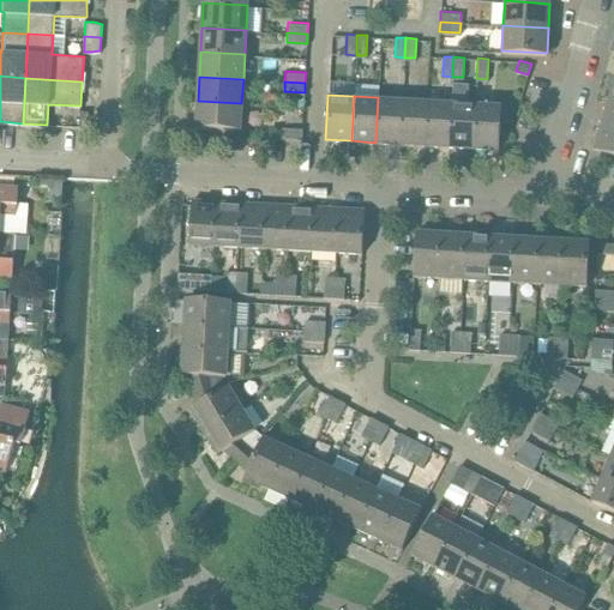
[(375,143),(401,144),(402,100),(378,97),(375,143)]
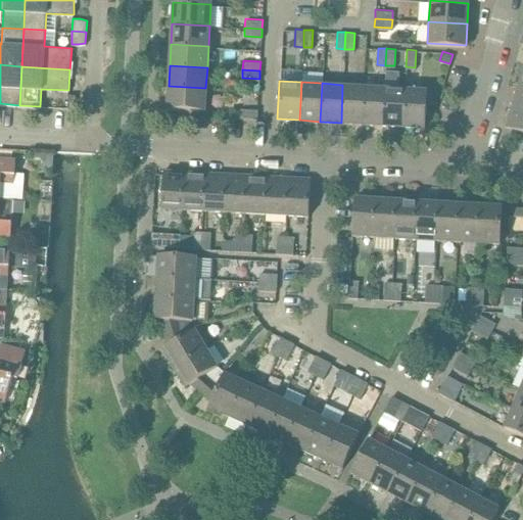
[(362,124),(364,86),(342,85),(341,123),(362,124)]
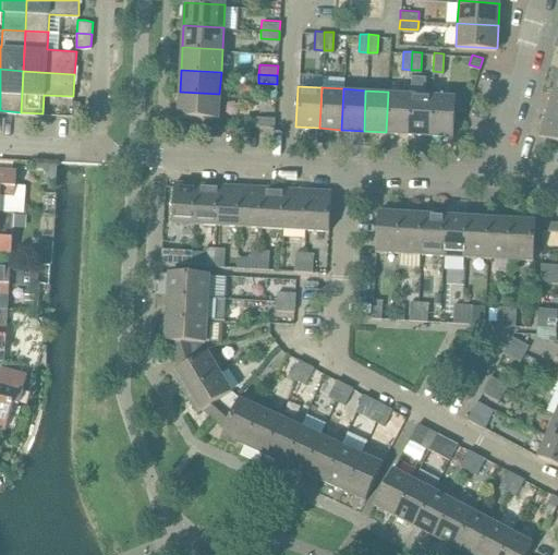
[(557,115),(557,92),(553,91),(546,111),(557,115)]
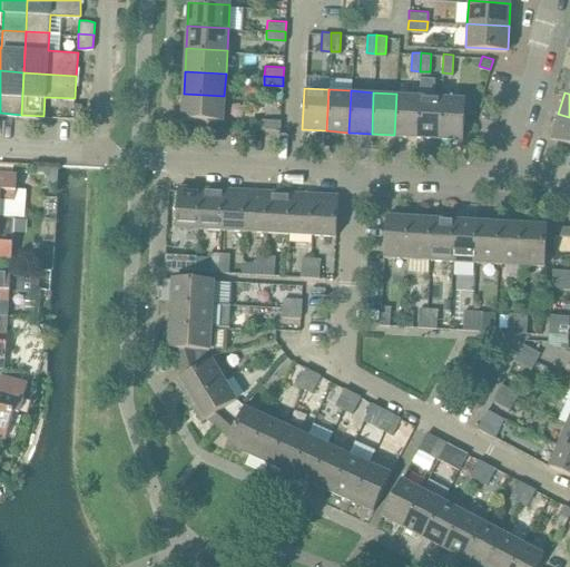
[(223,119),(224,96),(184,94),(182,117),(223,119)]
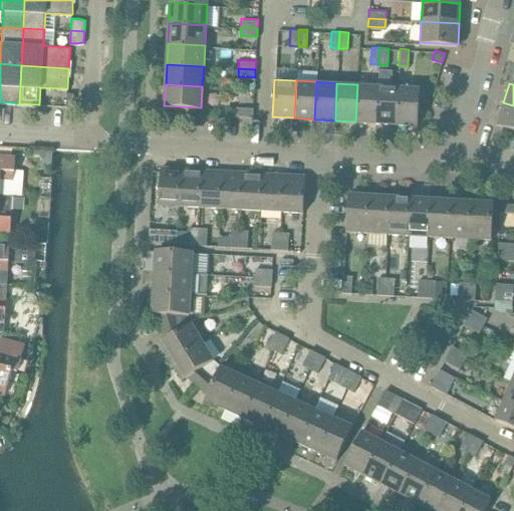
[(355,121),(375,122),(377,85),(357,84),(355,121)]
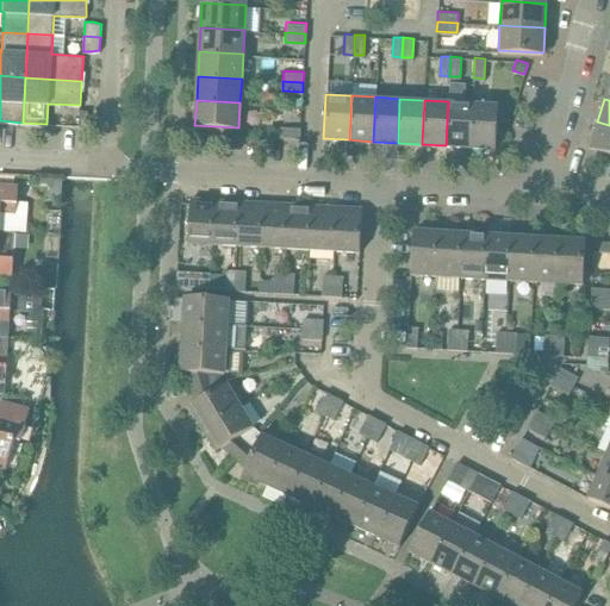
[(446,145),(471,147),(473,102),(448,101),(446,145)]
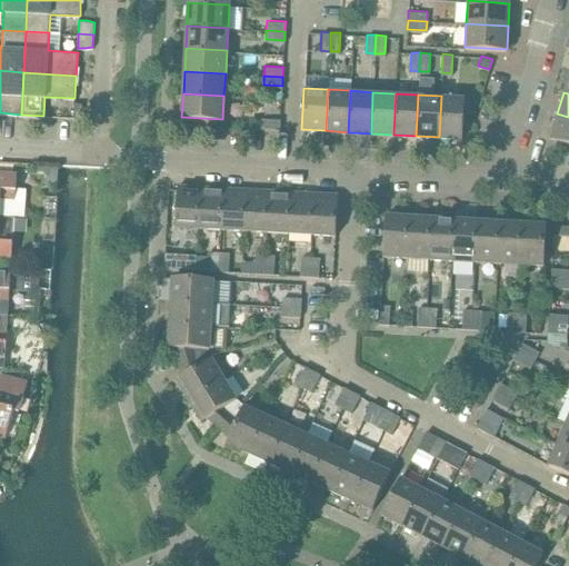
[(462,138),(465,107),(465,97),(441,96),(439,137),(462,138)]
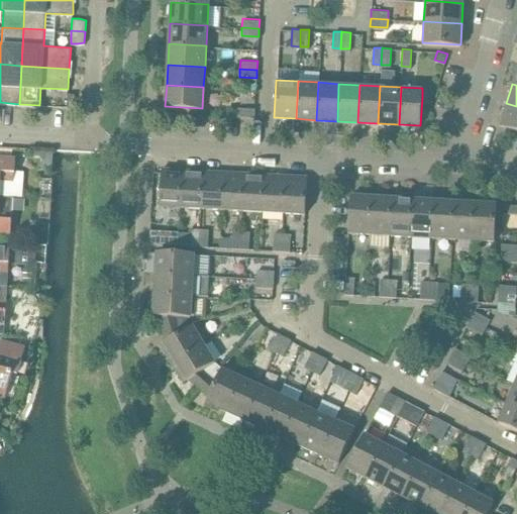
[(516,106),(506,103),(500,124),(516,128),(516,106)]
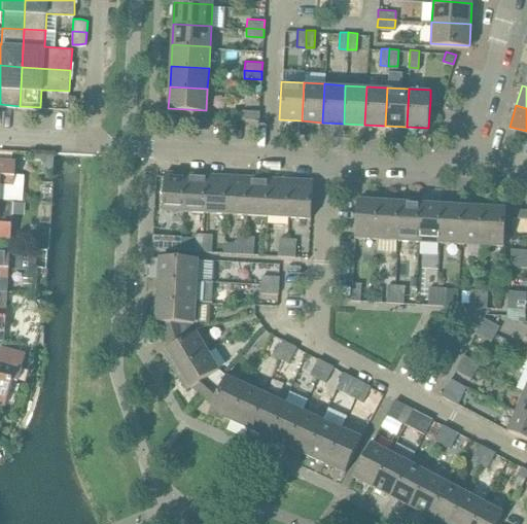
[(259,118),(259,109),(242,108),(242,117),(259,118)]
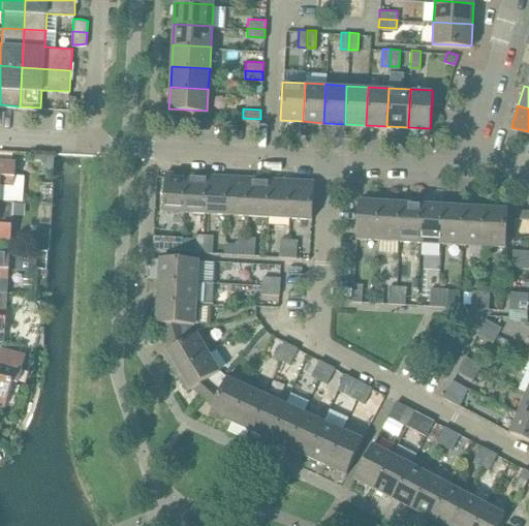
[(0,198),(13,200),(22,197),(24,177),(14,174),(16,161),(0,159),(0,198)]
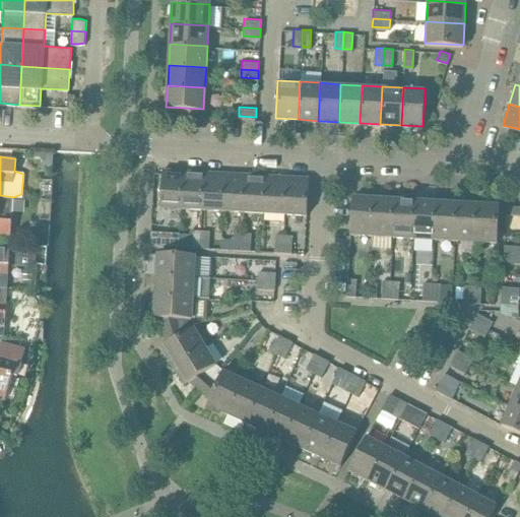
[(159,205),(182,207),(184,170),(163,169),(159,205)]
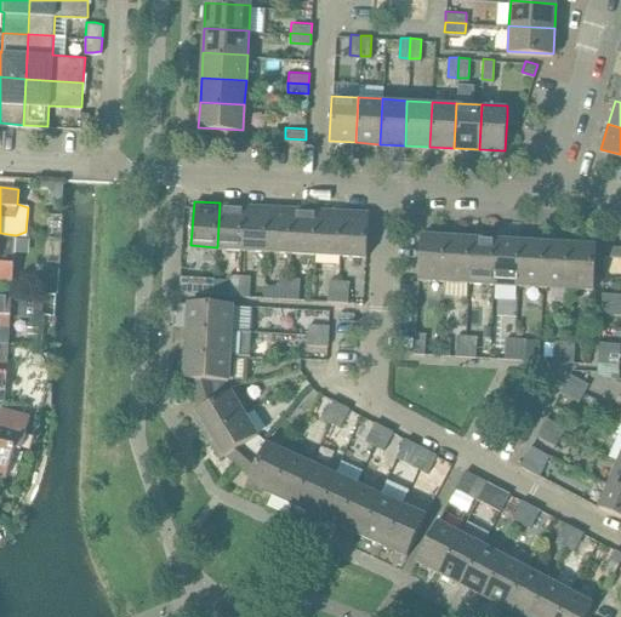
[(244,204),(220,203),(217,247),(241,249),(244,204)]
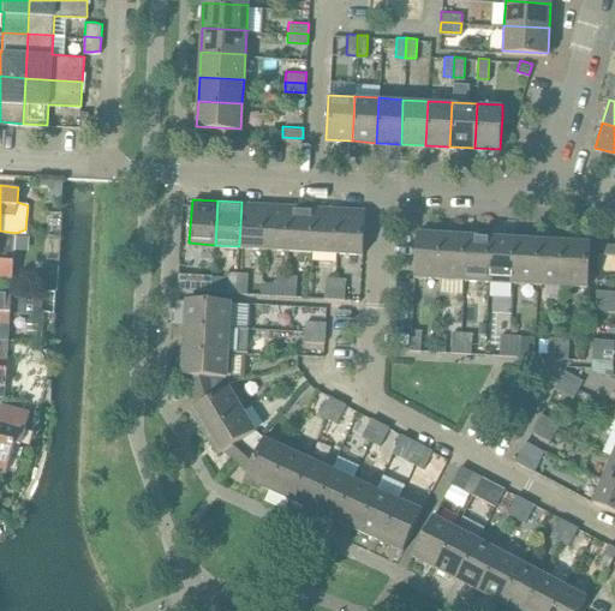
[(242,202),(239,246),(264,247),(267,203),(242,202)]
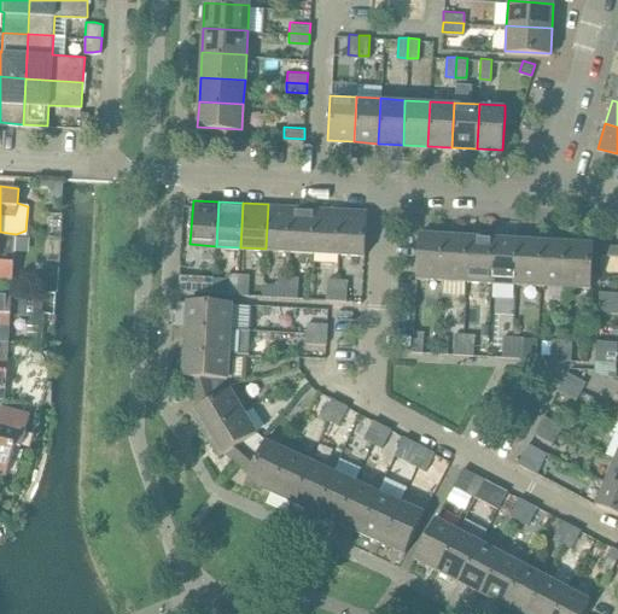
[(292,205),(268,204),(266,249),(290,250),(292,205)]
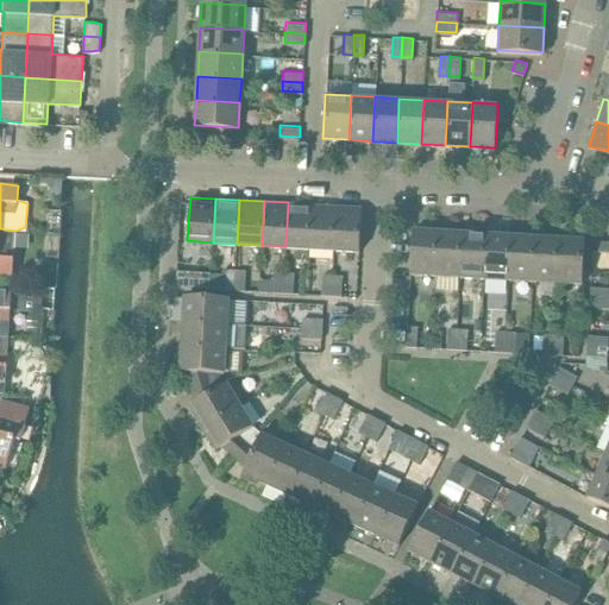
[(288,202),(286,246),(309,247),(312,203),(288,202)]
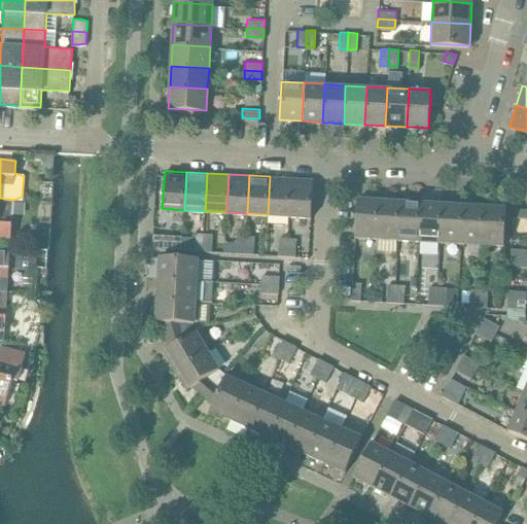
[(291,177),(270,176),(268,214),(289,215),(291,177)]
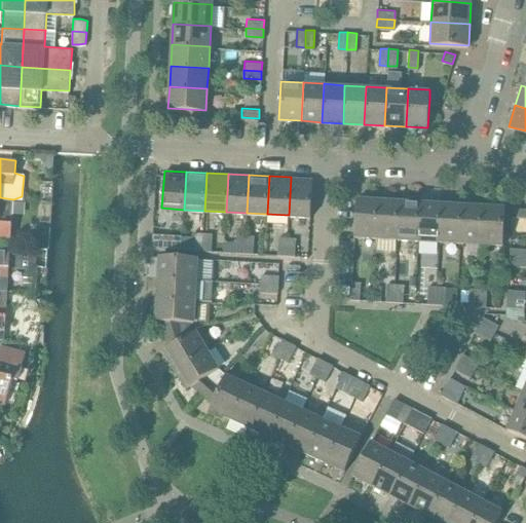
[(312,179),(291,177),(289,215),(310,217),(312,179)]
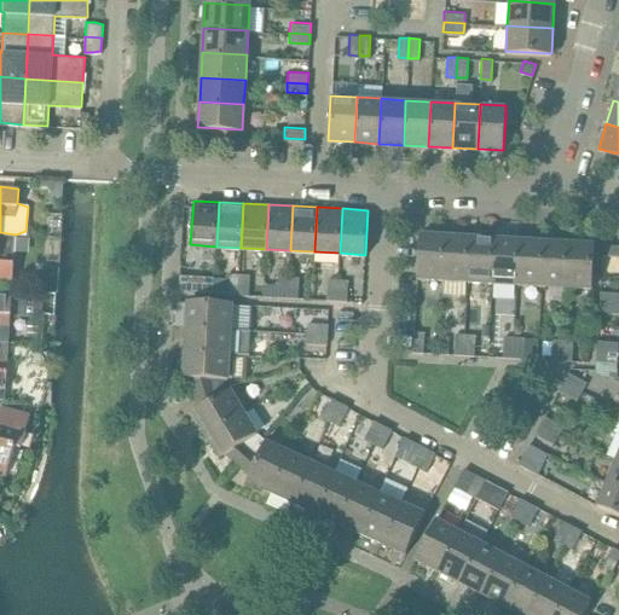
[(0,278),(12,279),(15,251),(16,235),(0,232),(0,278)]
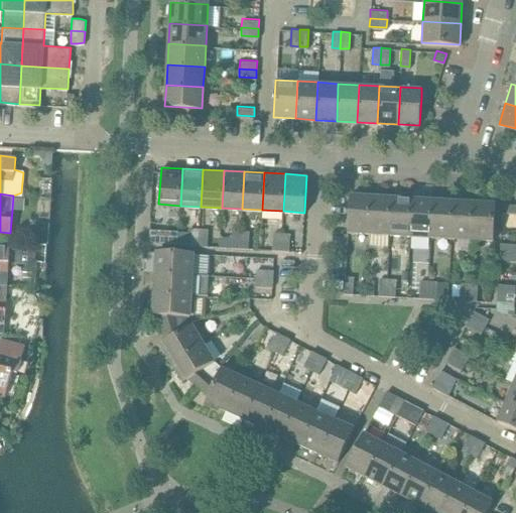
[(371,196),(350,194),(348,231),(369,232),(371,196)]
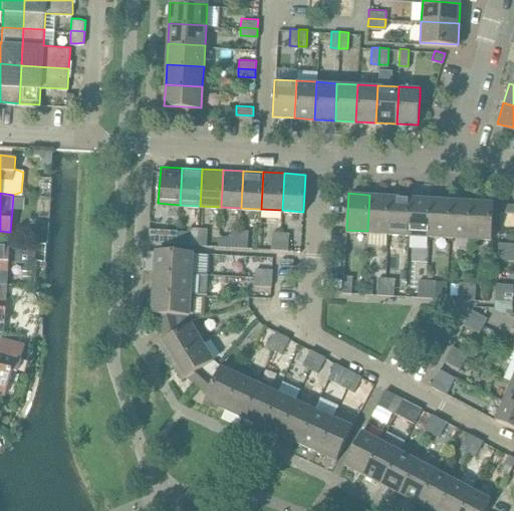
[(391,196),(369,195),(367,231),(389,233),(391,196)]
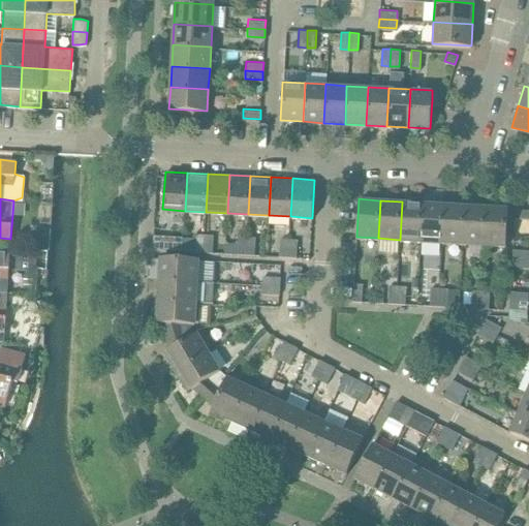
[(423,203),(402,202),(400,240),(421,241),(423,203)]
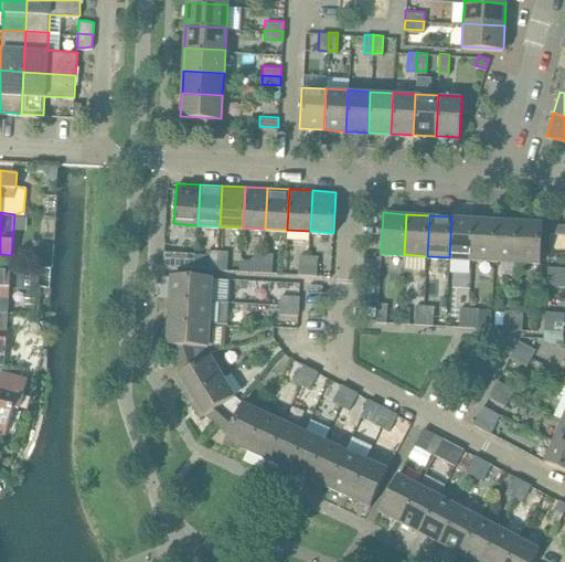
[(451,216),(449,257),(471,258),(473,218),(451,216)]
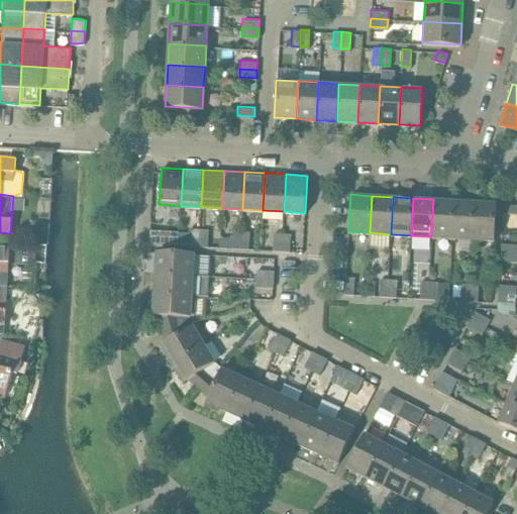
[(454,200),(433,199),(431,236),(452,237),(454,200)]
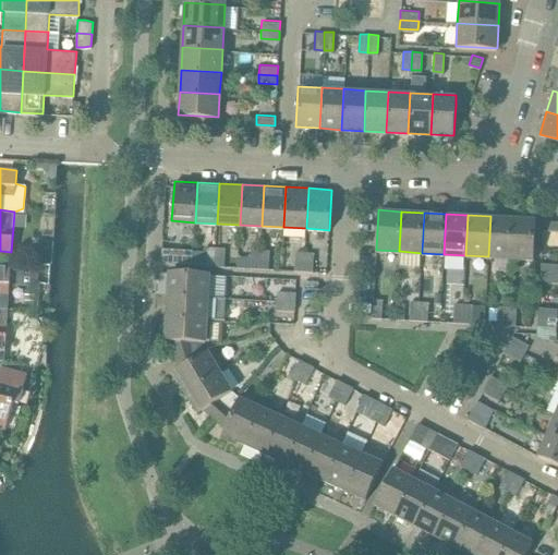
[(490,216),(488,256),(510,257),(512,217),(490,216)]
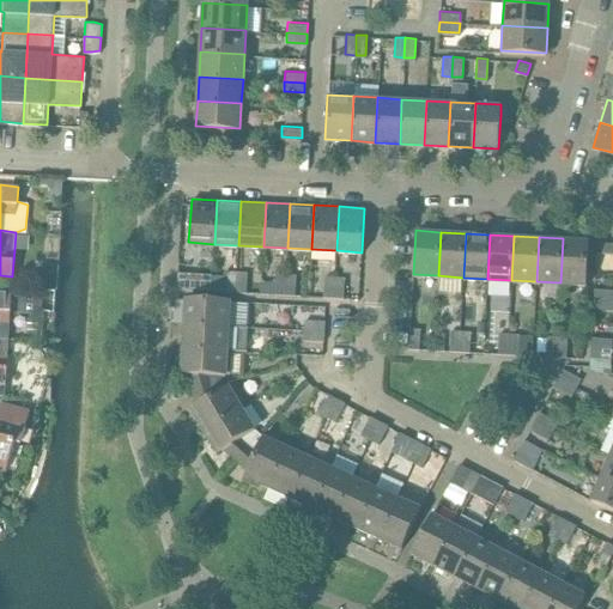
[(588,241),(563,238),(560,282),(586,284),(588,241)]
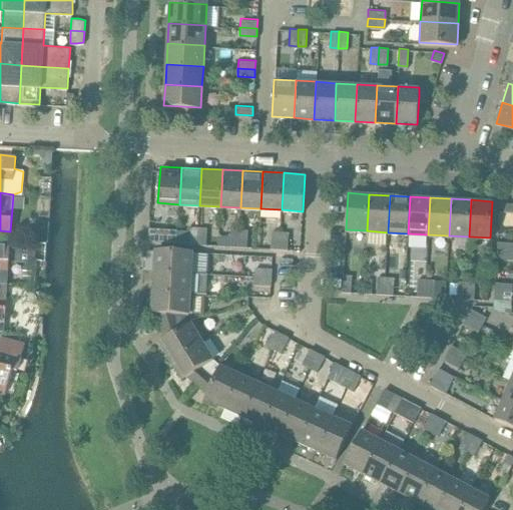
[(512,201),(499,201),(499,210),(512,210),(512,201)]
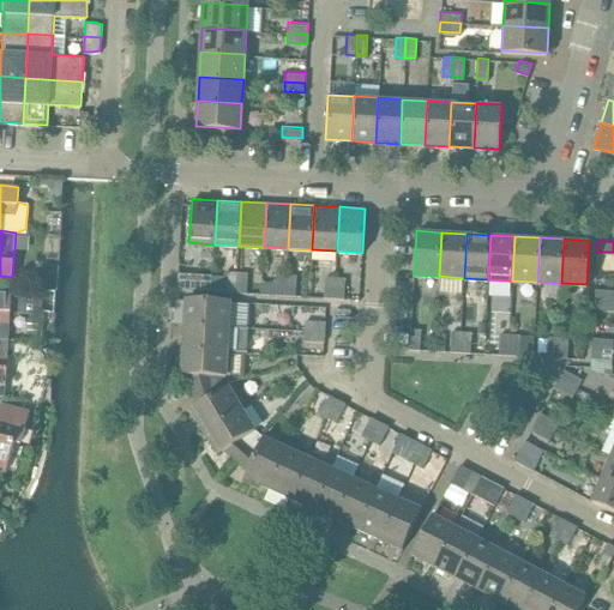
[(236,291),(238,271),(228,271),(227,290),(236,291)]
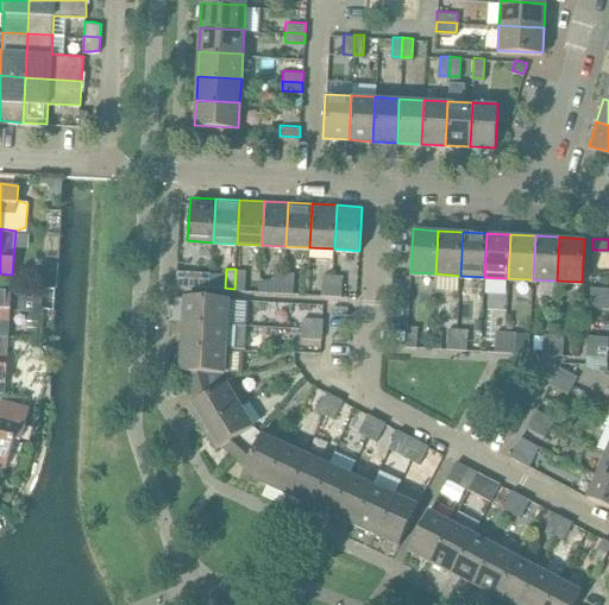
[(246,270),(236,269),(234,289),(245,289),(246,270)]
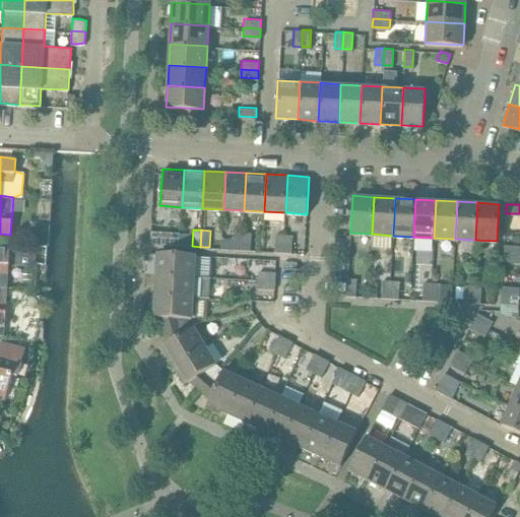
[(149,244),(149,245),(179,246),(180,232),(150,231),(149,244)]
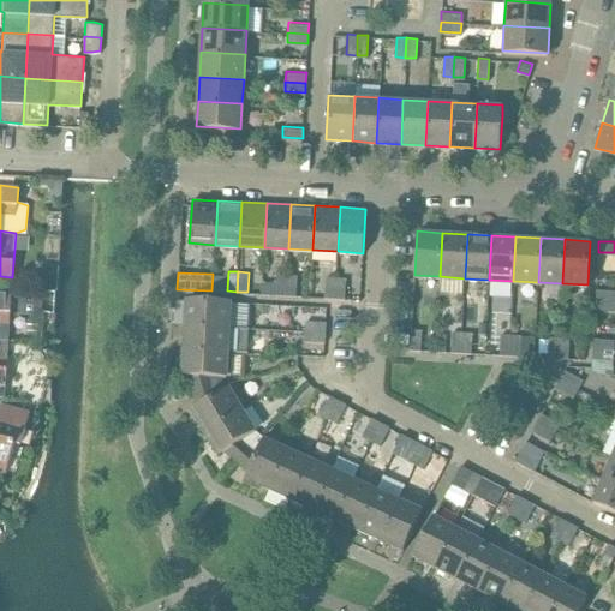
[(286,294),(287,274),(276,274),(275,294),(286,294)]
